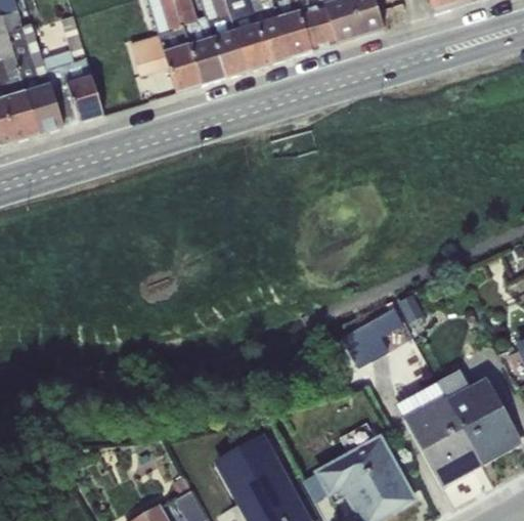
[(51,84),(42,56),(26,5),(16,9),(13,0),(0,0),(0,6),(2,13),(13,53),(27,91),(51,84)]
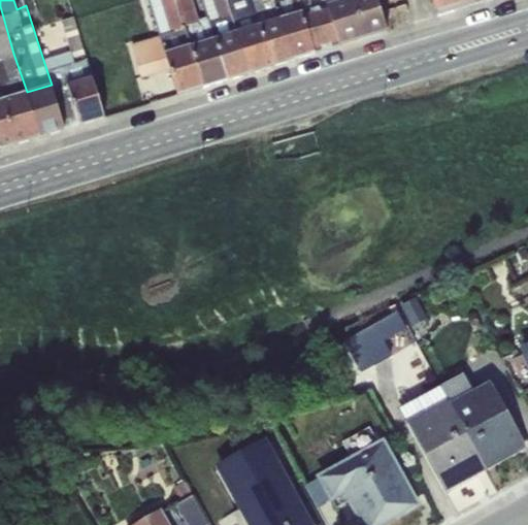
[(166,52),(190,44),(176,0),(150,0),(160,33),(166,52)]
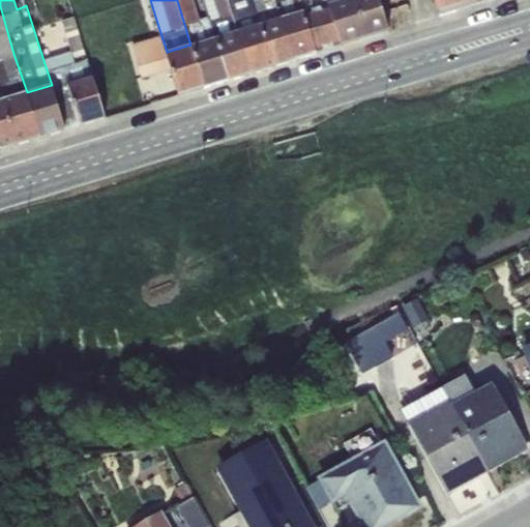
[(177,0),(190,45),(192,45),(215,37),(208,15),(200,18),(194,0),(177,0)]
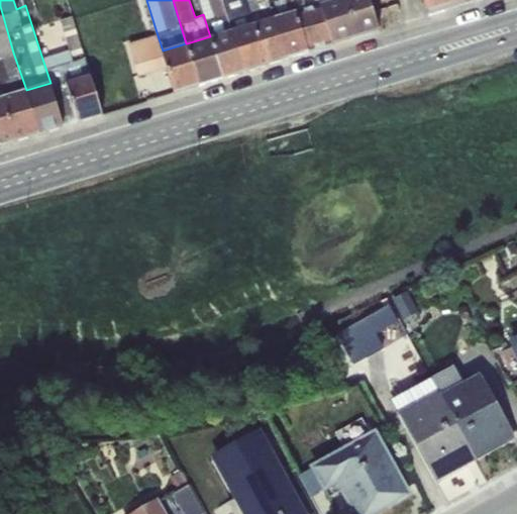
[(199,0),(203,14),(210,36),(232,29),(222,0),(199,0)]
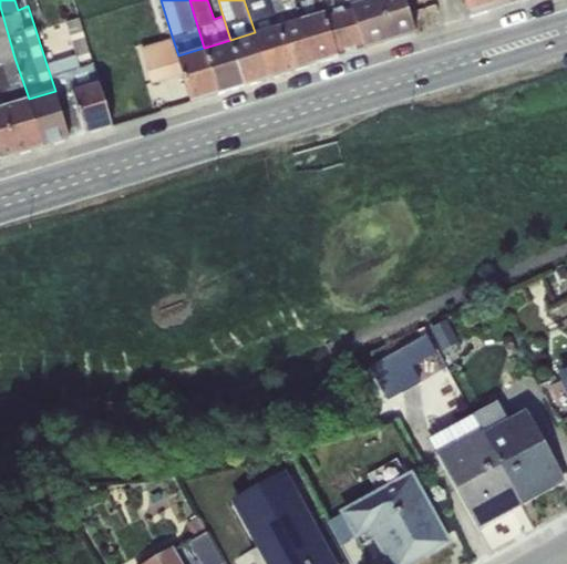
[(244,0),(255,32),(279,24),(270,0),(244,0)]
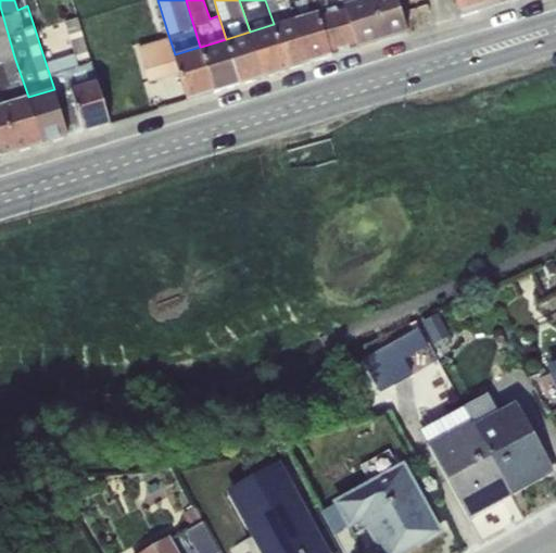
[(265,0),(274,24),(294,17),(288,0),(265,0)]
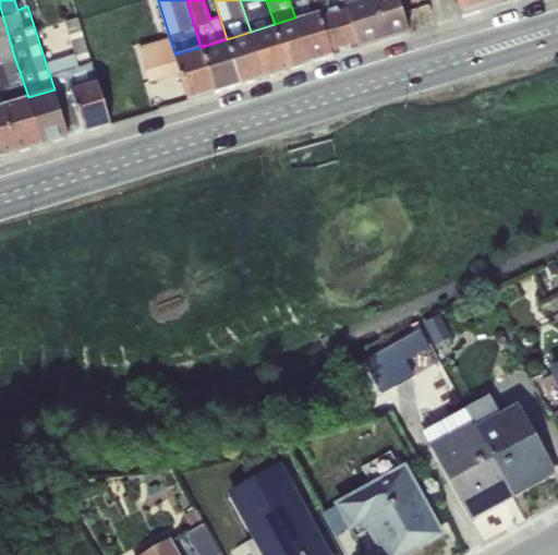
[(289,0),(295,17),(317,11),(314,0),(289,0)]
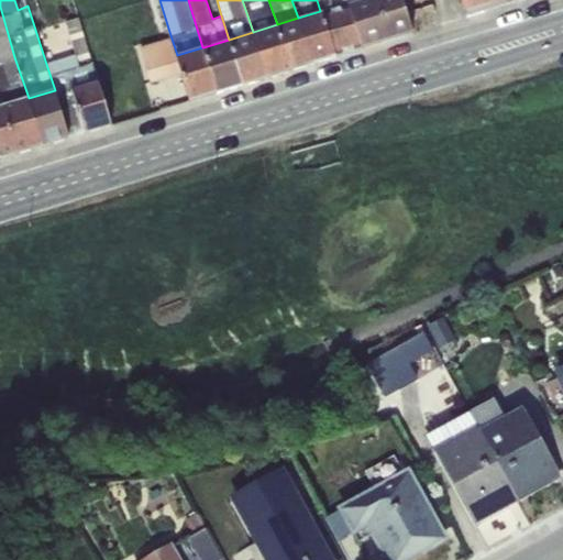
[(349,3),(348,0),(317,0),(320,11),(321,13),(349,4),(349,3)]
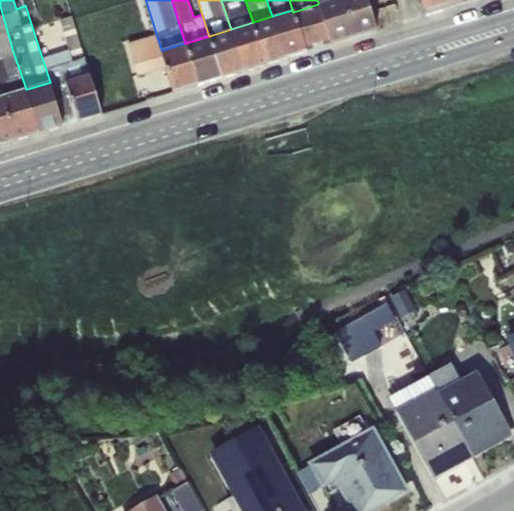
[(318,4),(330,41),(376,27),(367,0),(327,0),(318,3),(318,4)]
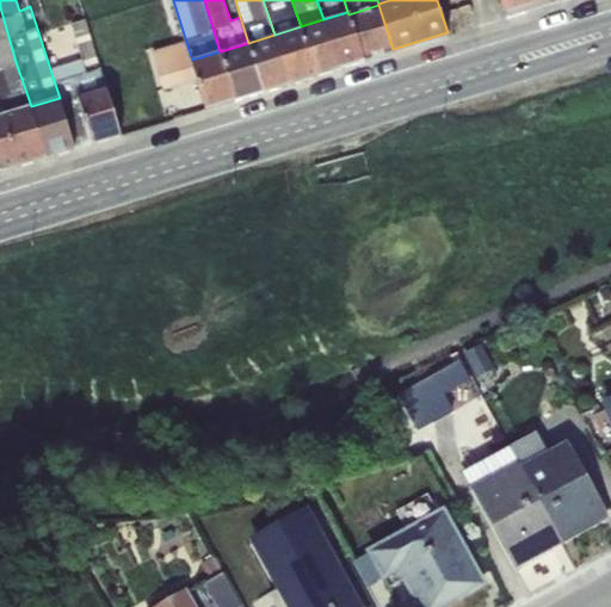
[(501,0),(505,12),(545,0),(501,0)]
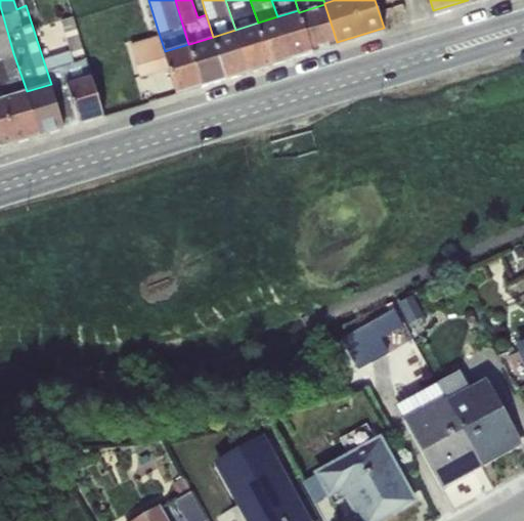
[(324,4),(299,12),(311,50),(337,42),(324,4)]
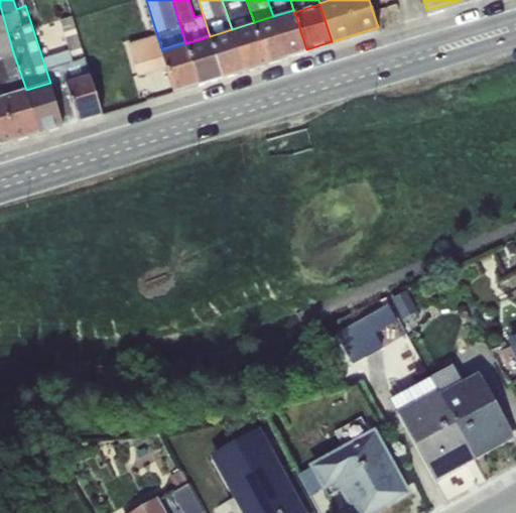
[(293,10),(273,16),(286,56),(306,49),(294,12),(293,10)]
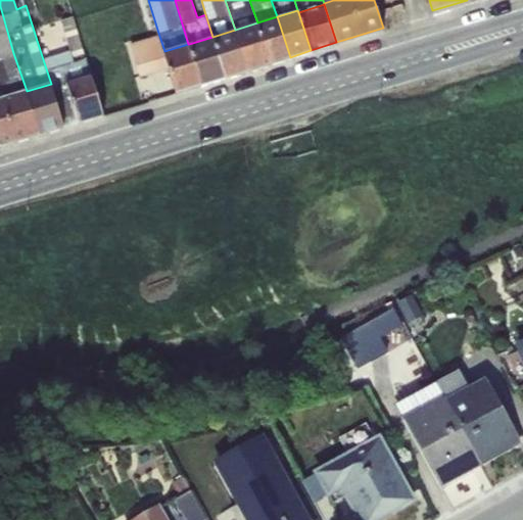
[(0,78),(6,98),(27,91),(13,53),(2,13),(0,14),(0,78)]
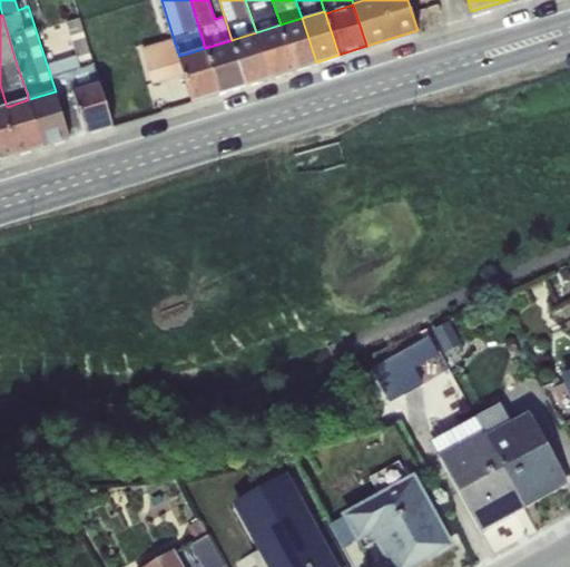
[(56,91),(70,137),(86,133),(74,90),(99,82),(80,15),(67,19),(77,52),(46,61),(56,91)]
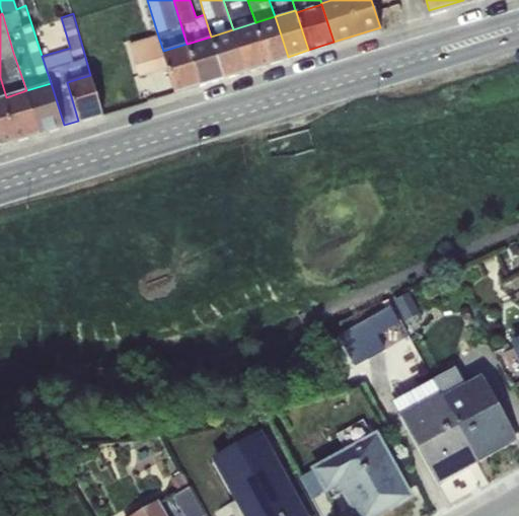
[(275,16),(255,22),(268,63),(288,57),(275,16)]
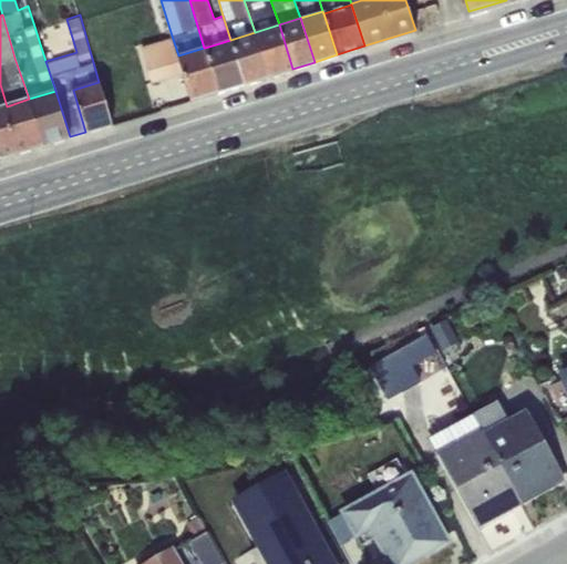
[(279,24),(255,32),(268,75),(292,69),(279,24)]
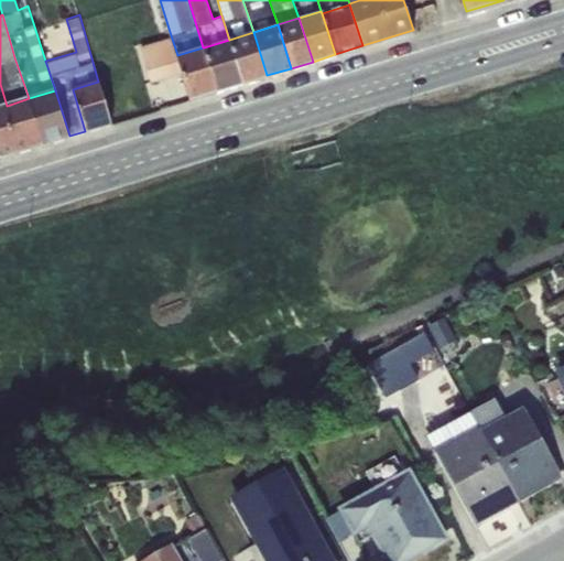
[(253,32),(229,40),(242,83),(267,75),(253,32)]
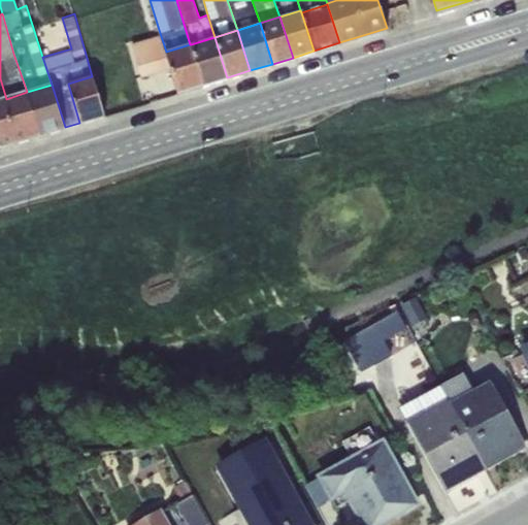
[(171,67),(166,52),(160,33),(131,42),(142,76),(171,67)]
